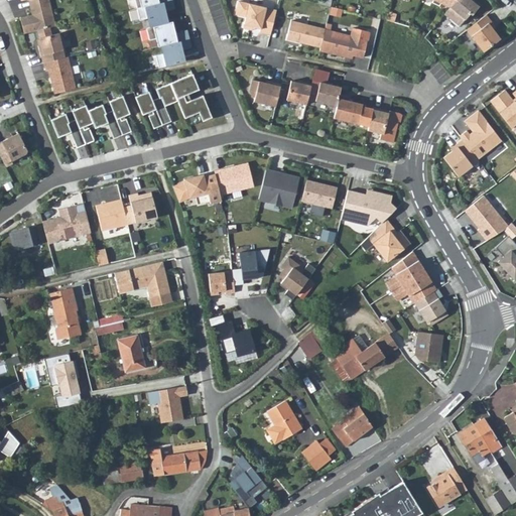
[(48,27),(54,26),(47,0),(27,0),(30,8),(31,8),(33,15),(19,18),(23,34),(37,30),(48,27)]
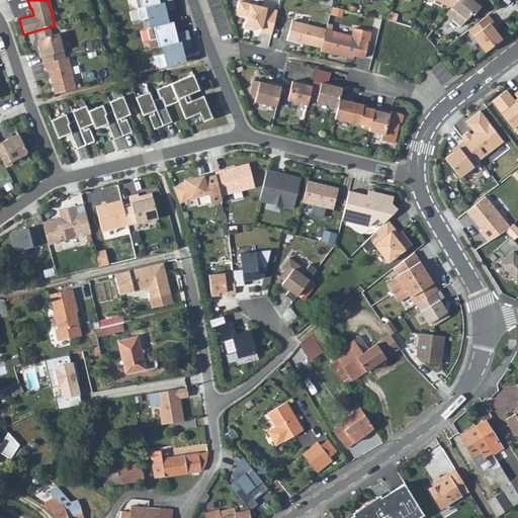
[(135,0),(137,8),(171,0),(135,0)]
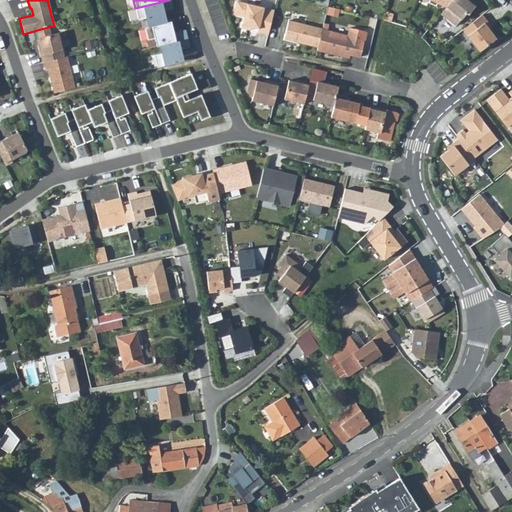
[(163,23),(160,12),(172,9),(170,0),(169,0),(135,8),(138,20),(142,19),(145,28),(163,23)]
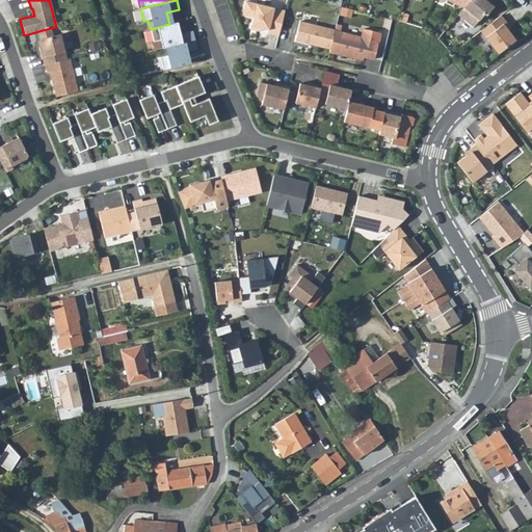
[(494,5),(487,0),(469,0),(463,7),(457,15),(472,27),(483,15),(485,16),(494,5)]
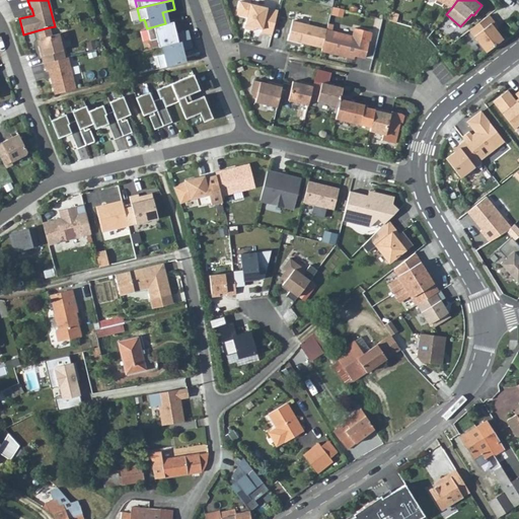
[(240,1),(237,13),(247,16),(245,23),(262,27),(261,32),(271,35),(278,10),(240,1)]
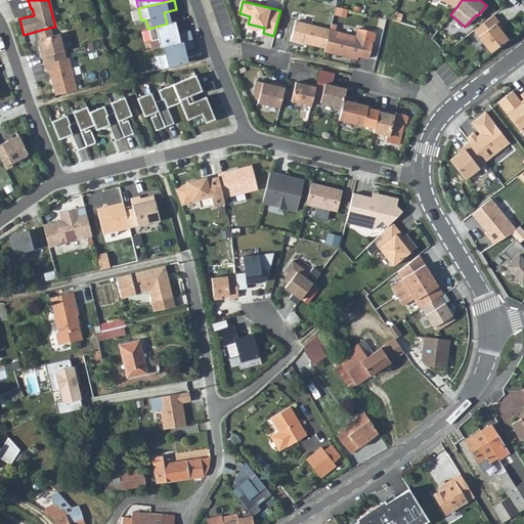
[(503,27),(492,15),(473,31),(490,53),(507,40),(498,30),(503,27)]
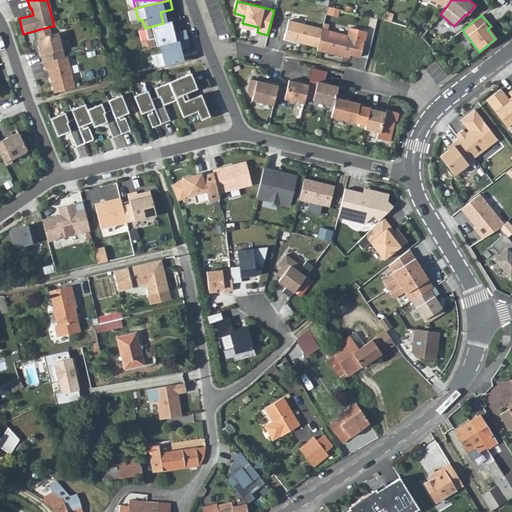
[(283,39),(317,47),(321,30),(321,28),(287,20),(283,39)]
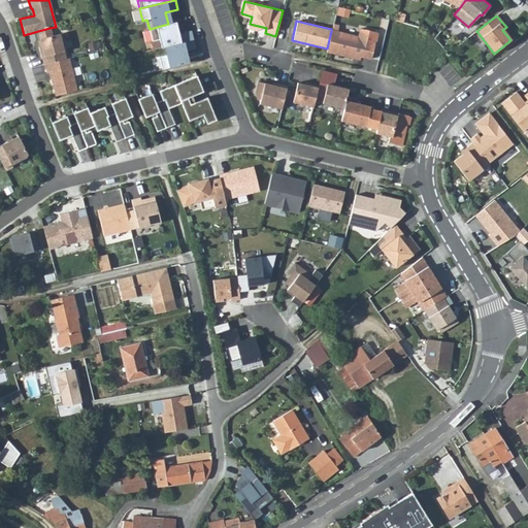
[(175,35),(172,23),(168,24),(150,29),(145,29),(149,41),(157,39),(159,48),(161,47),(190,40),(187,32),(175,35)]
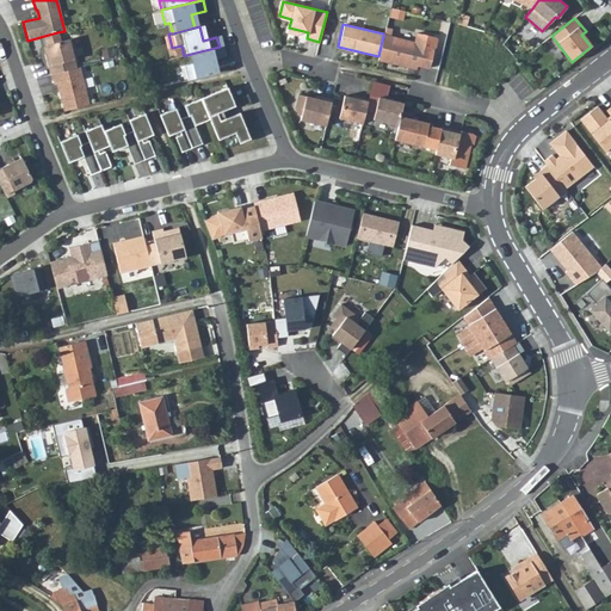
[(51,74),(76,68),(69,39),(60,42),(57,32),(44,36),(45,45),(48,51),(44,53),(50,74),(51,74)]
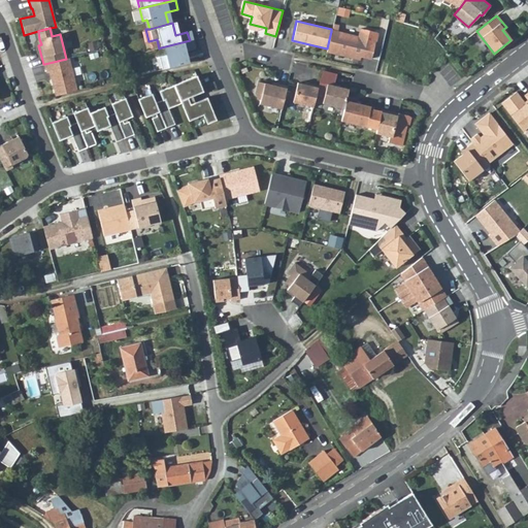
[(327,48),(326,52),(359,59),(360,56),(371,59),(377,32),(360,28),(358,37),(331,31),(327,48)]
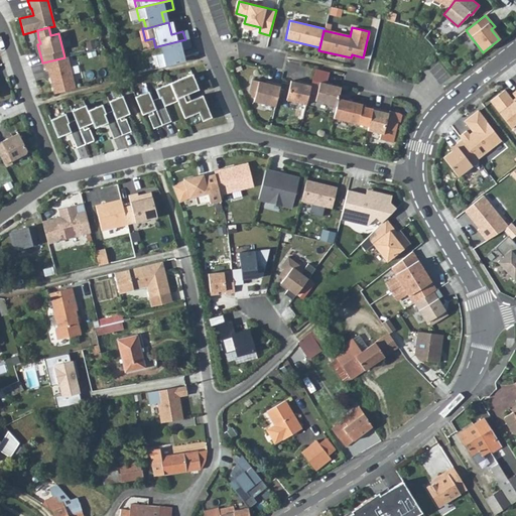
[(187,47),(185,39),(157,46),(159,54),(152,56),(155,69),(180,62),(177,50),(187,47)]
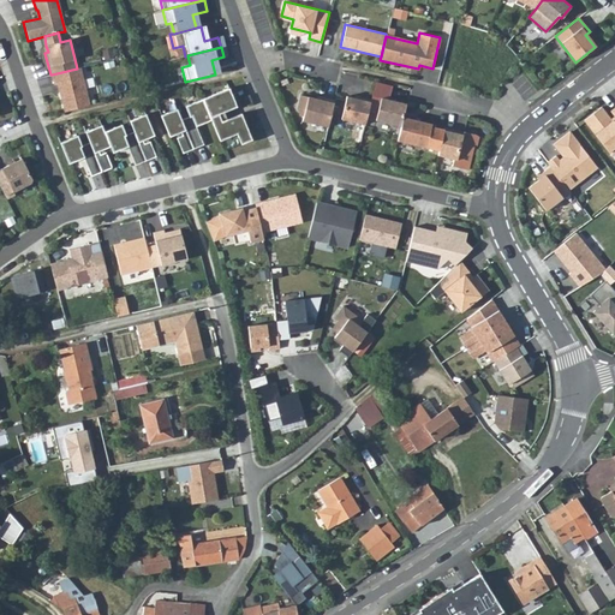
[(77,69),(52,75),(54,85),(58,84),(64,112),(89,106),(81,67),(77,69)]
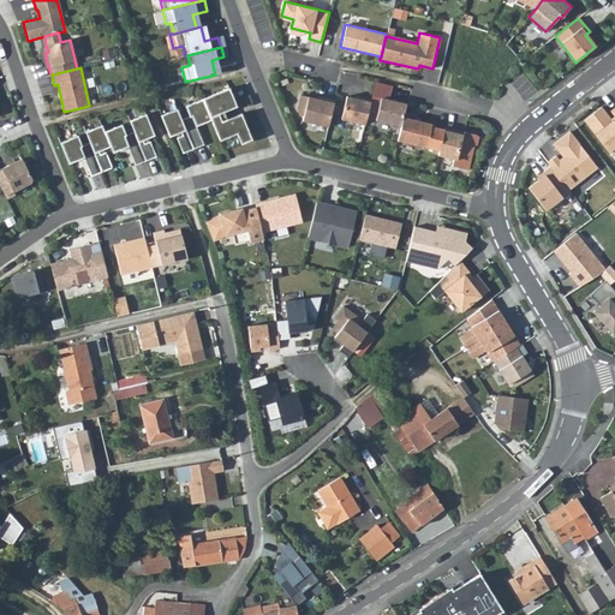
[(400,126),(402,117),(406,103),(388,100),(392,85),(375,82),(370,100),(366,118),(400,126)]
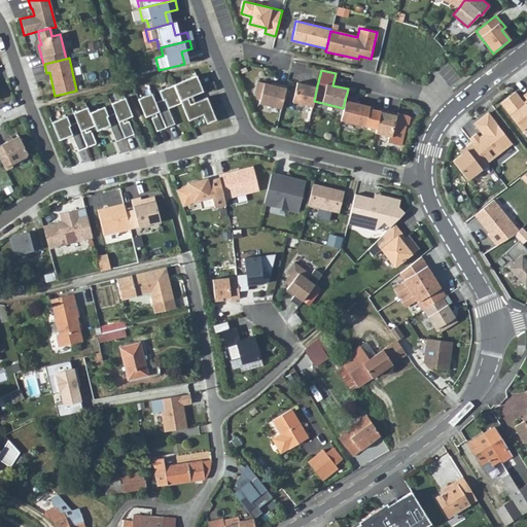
[(196,75),(173,84),(180,103),(188,120),(203,114),(206,124),(215,119),(206,98),(191,104),(188,98),(203,92),(196,75)]
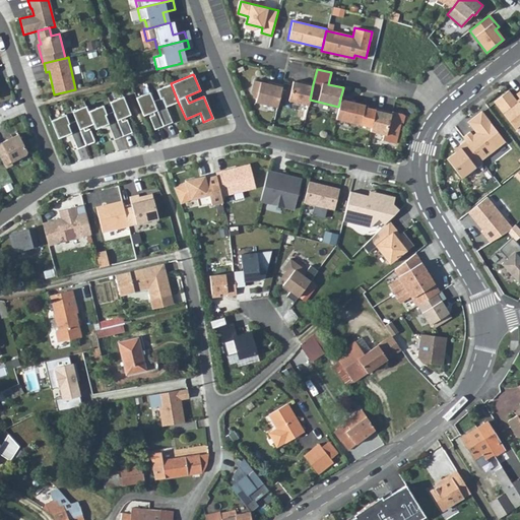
[(277,108),(282,84),(274,82),(273,85),(267,83),(253,80),(251,90),(253,98),(256,98),(255,102),(277,108)]
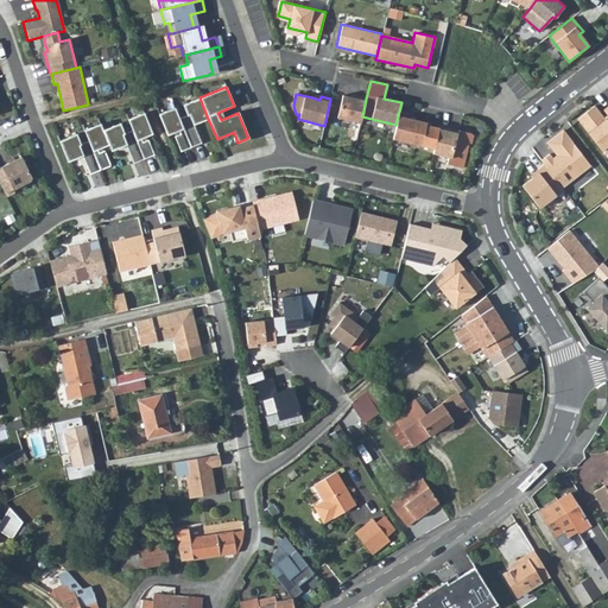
[(362,116),(366,99),(356,96),(356,99),(342,95),(336,118),(360,124),(362,116)]
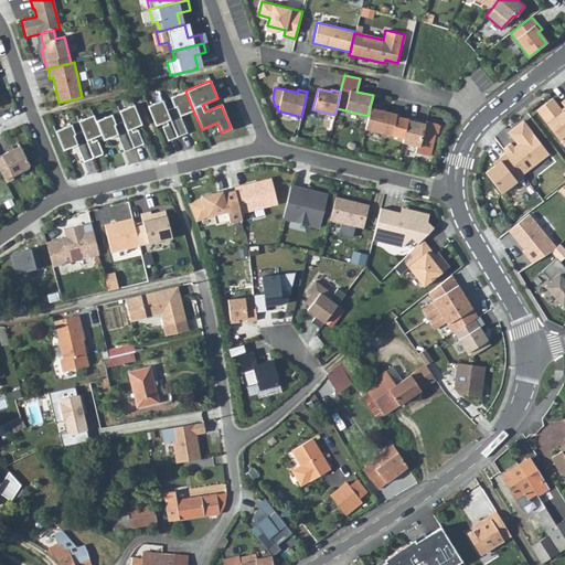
[(166,110),(177,137),(187,134),(179,116),(193,110),(185,91),(170,97),(173,107),(166,110)]
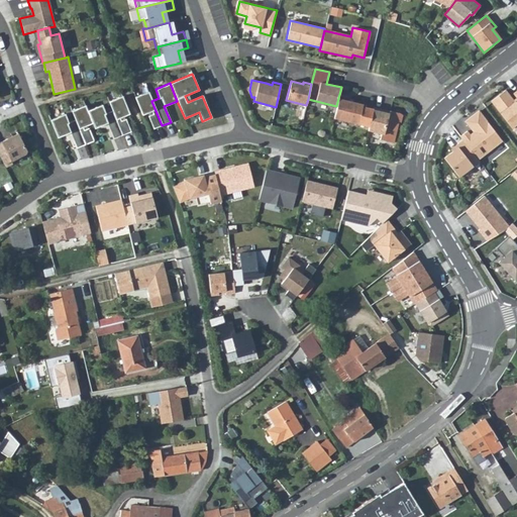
[(516,90),(513,93),(516,99),(514,102),(505,90),(490,101),(514,131),(516,128),(516,90)]
